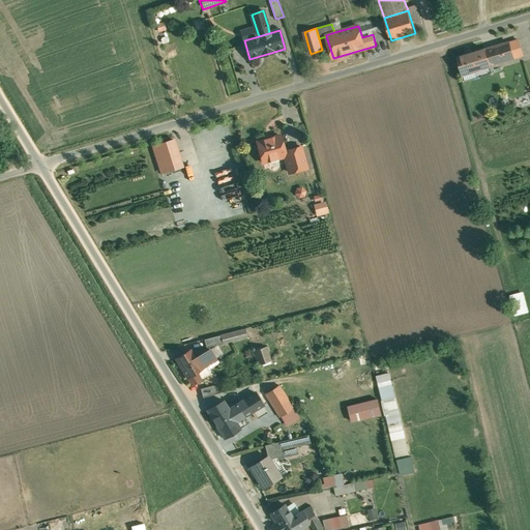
[(519,39),(509,42),(514,58),(523,56),(519,39)]
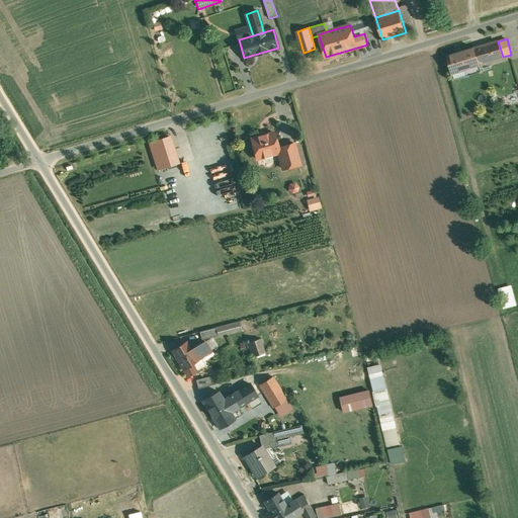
[(498,40),(475,48),(480,65),(490,62),(490,61),(503,57),(498,41),(498,40)]
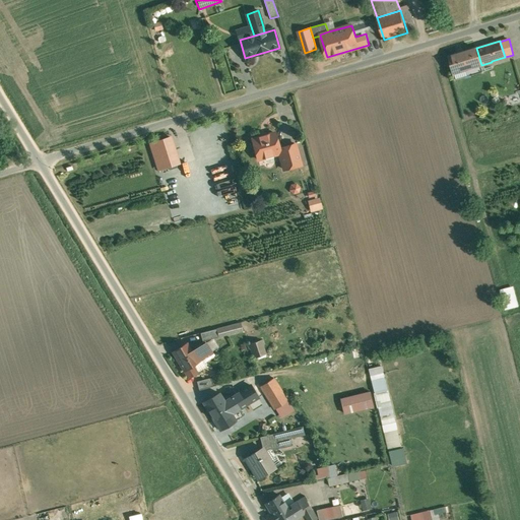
[(476,48),(449,56),(456,79),(465,77),(463,70),(481,65),(476,48)]
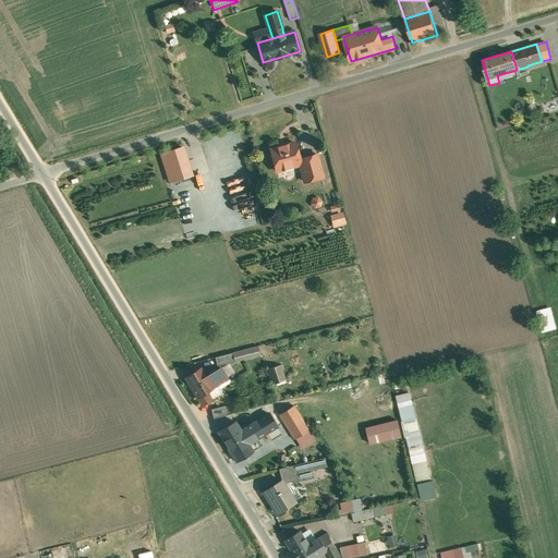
[(295,143),(271,149),(277,171),(301,165),(300,159),(295,143)]
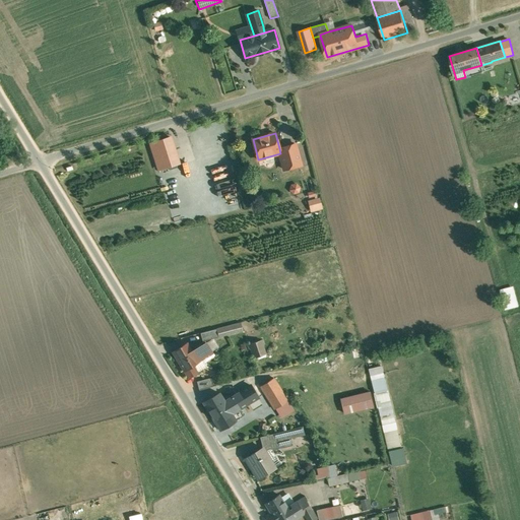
[(170,137),(150,143),(158,170),(178,163),(170,137)]
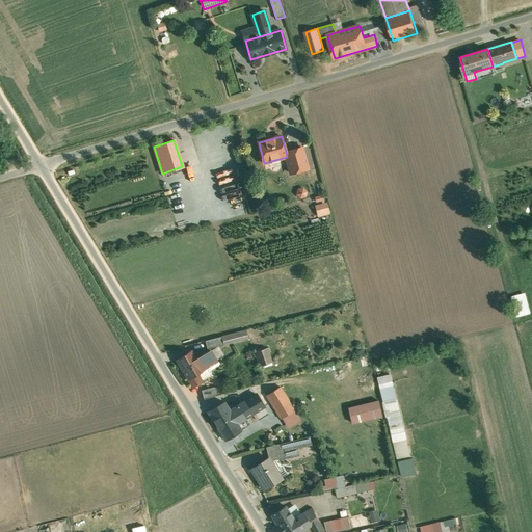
[(302,148),(286,152),(287,157),(291,174),(308,168),(302,148)]
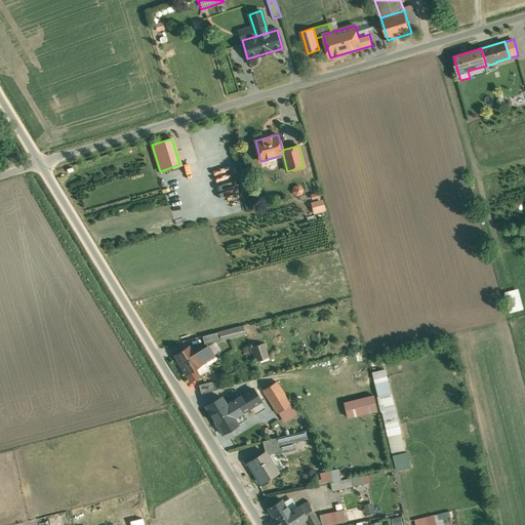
[(294,197),(304,193),(299,185),(290,189),(294,197)]
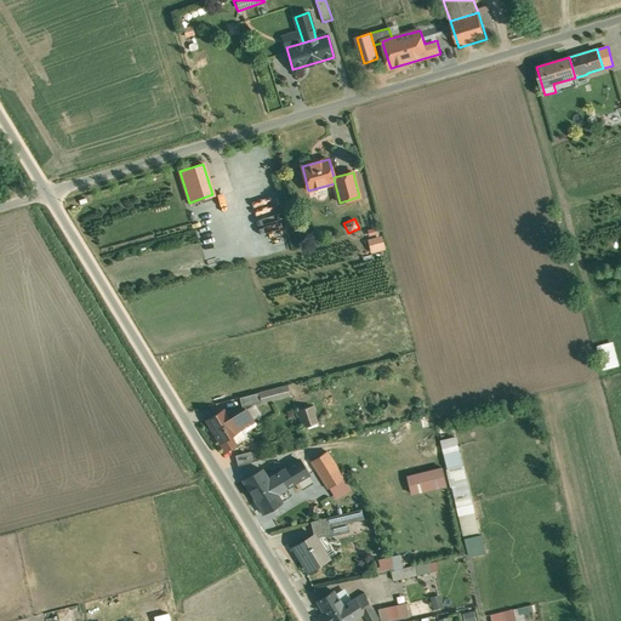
[(381,235),(365,239),(369,254),(385,250),(381,235)]
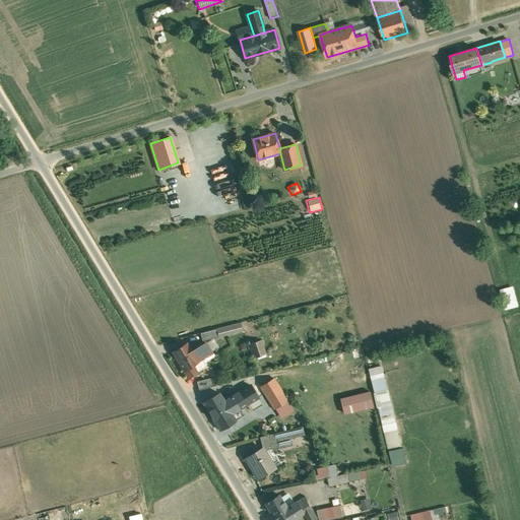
[(243,330),(241,323),(233,325),(235,332),(243,330)]
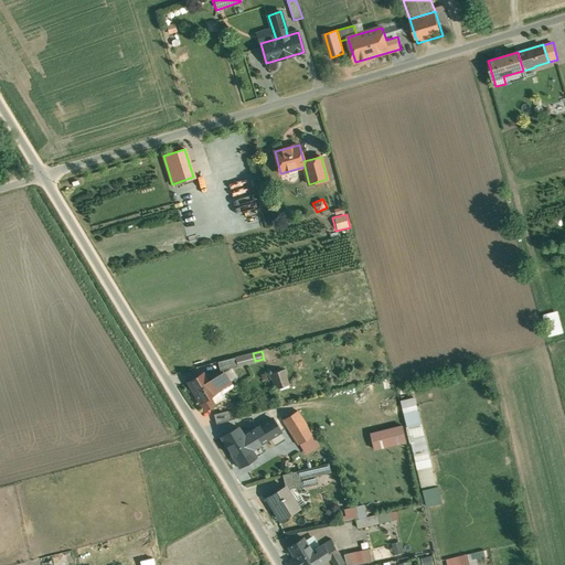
[(253,353),(235,358),(237,366),(255,361),(253,353)]
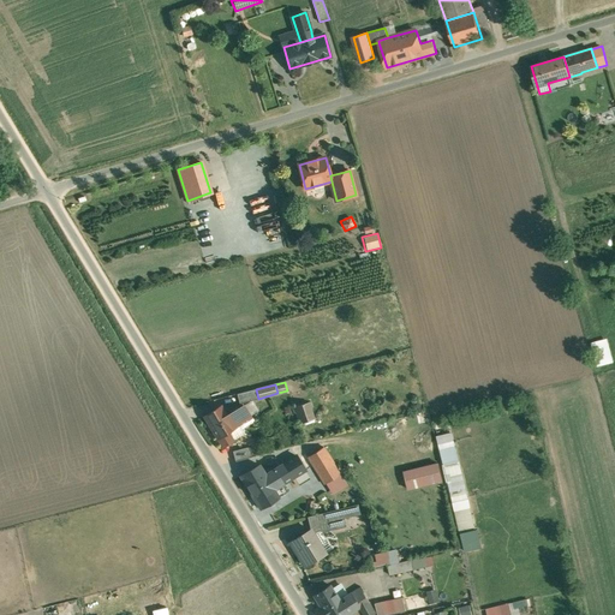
[(256,389),(238,394),(240,404),(258,399),(256,389)]
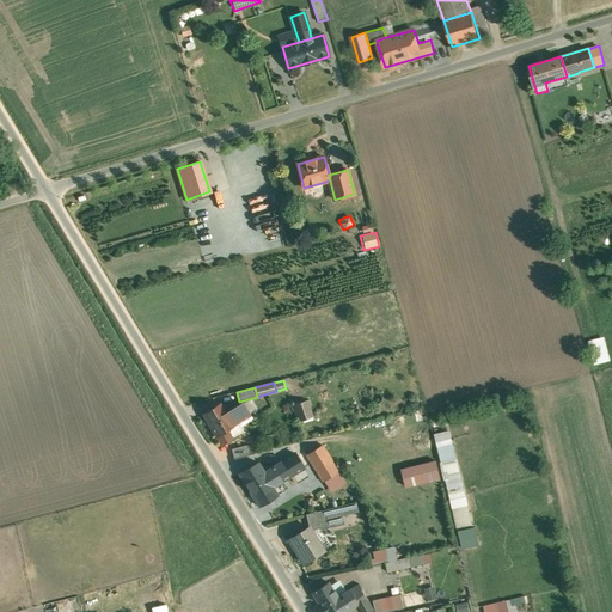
[(295,421),(313,416),(307,399),(291,404),(295,421)]
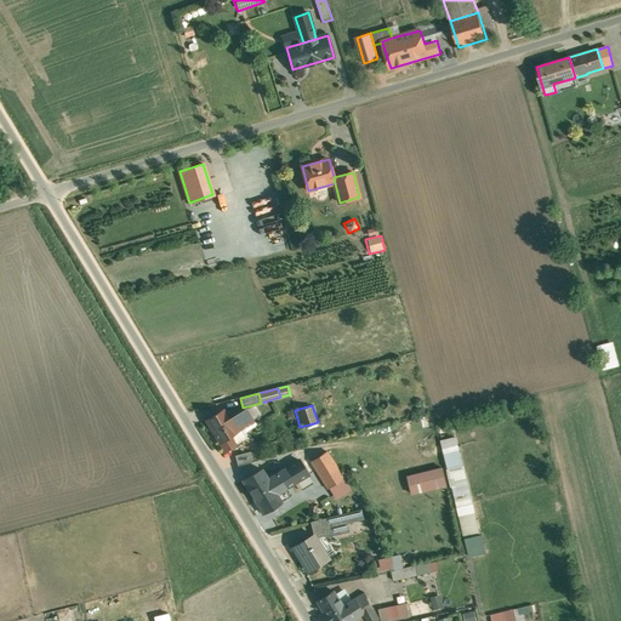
[(229,420),(223,410),(208,421),(226,451),(235,445),(231,436),(237,432),(237,431),(252,421),(246,410),(229,420)]
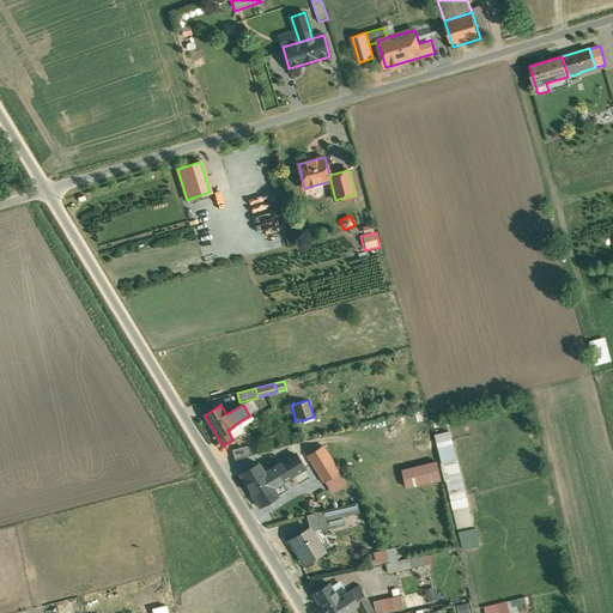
[(454,528),(471,525),(453,430),(436,434),(454,528)]
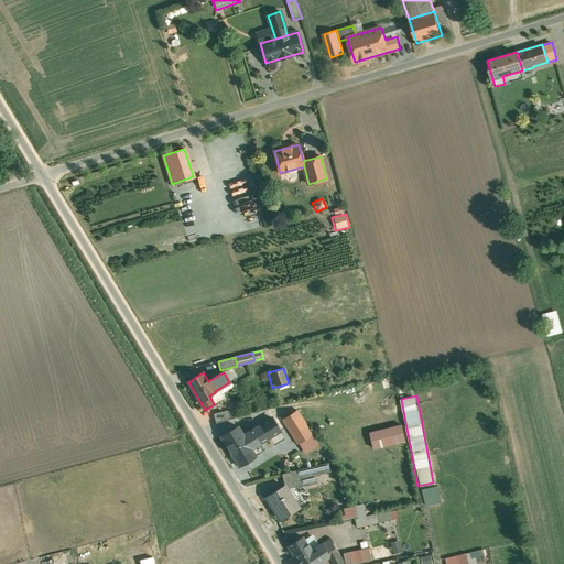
[(213,413),(215,423),(229,419),(227,410),(213,413)]
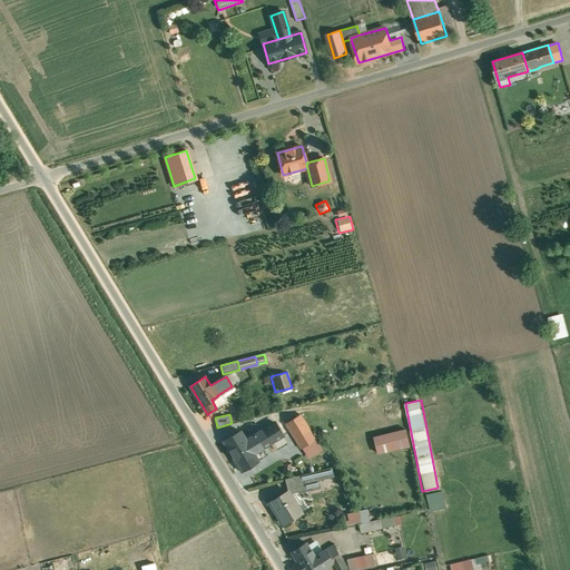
[(301,414),(286,423),(297,442),(312,433),(301,414)]
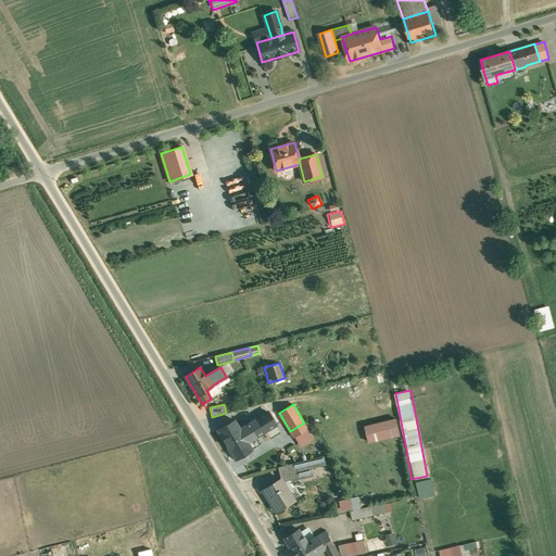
[(267,413),(248,425),(255,438),(276,426),(267,413)]
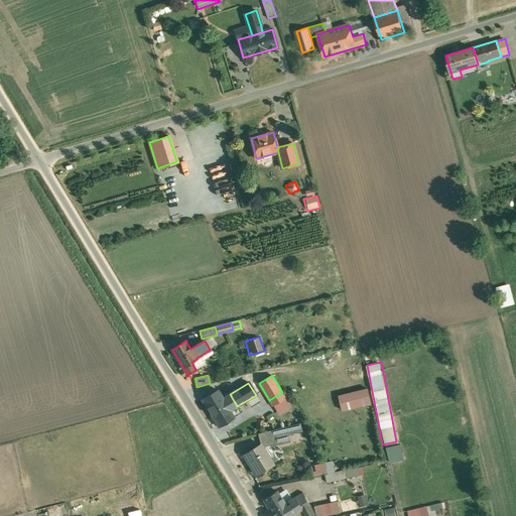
[(230,394),(223,398),(218,390),(203,400),(219,426),(235,417),(230,410),(237,406),(230,394)]
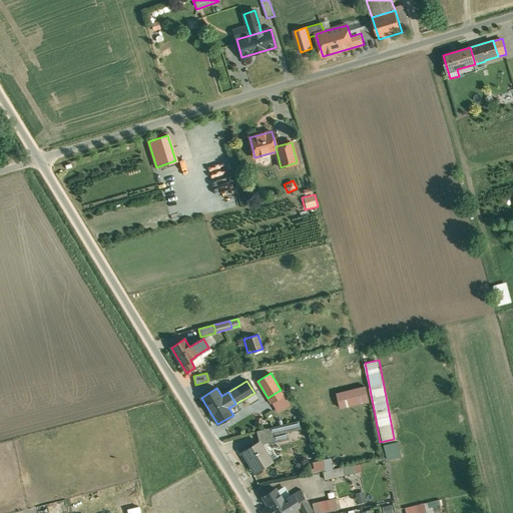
[(367,388),(349,392),(352,405),(370,400),(367,388)]
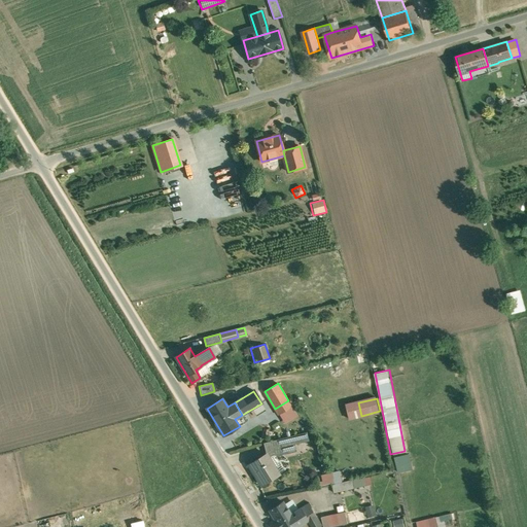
[(288,400),(275,409),(279,415),(292,407),(288,400)]
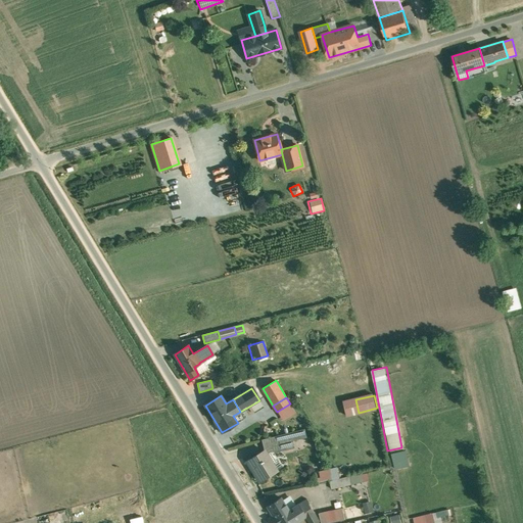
[(304,429),(291,432),(293,441),(306,437),(304,429)]
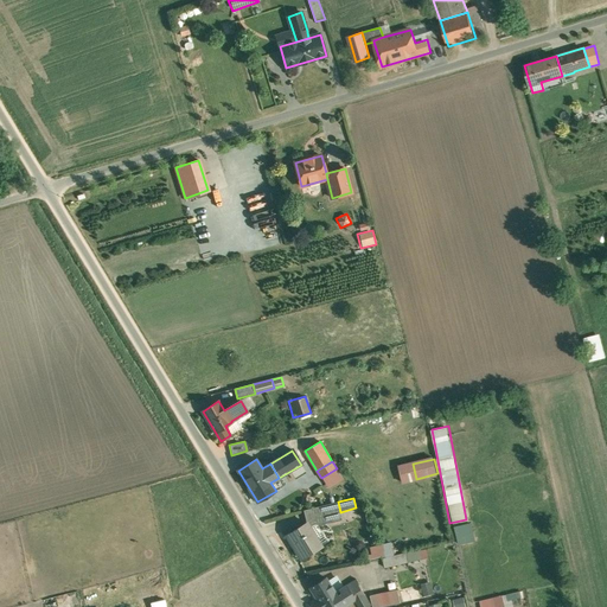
[(338,502),(328,504),(332,518),(332,522),(342,519),(340,512),(338,502)]
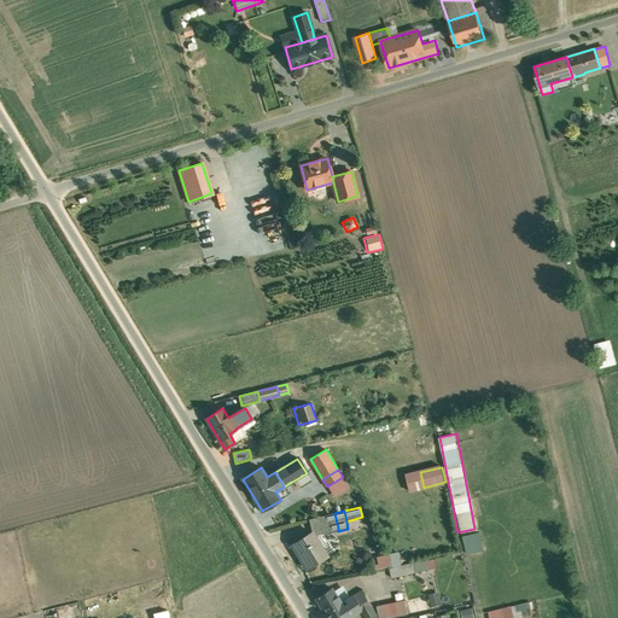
[(334,513),(326,516),(330,529),(338,528),(334,513)]
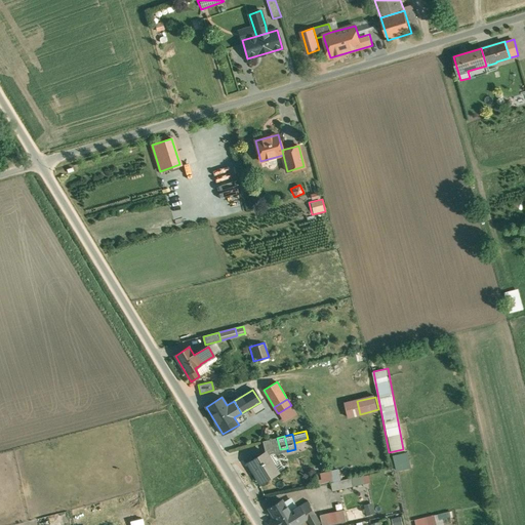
[(277,438),(266,440),(269,452),(280,449),(277,438)]
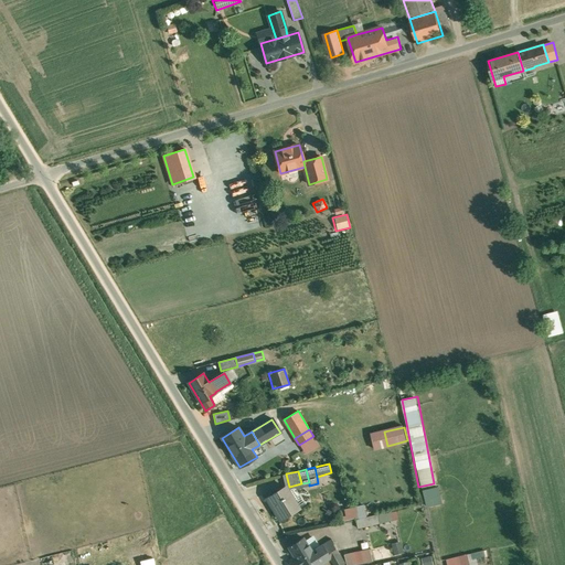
[(422,490),(426,507),(441,502),(437,486),(422,490)]
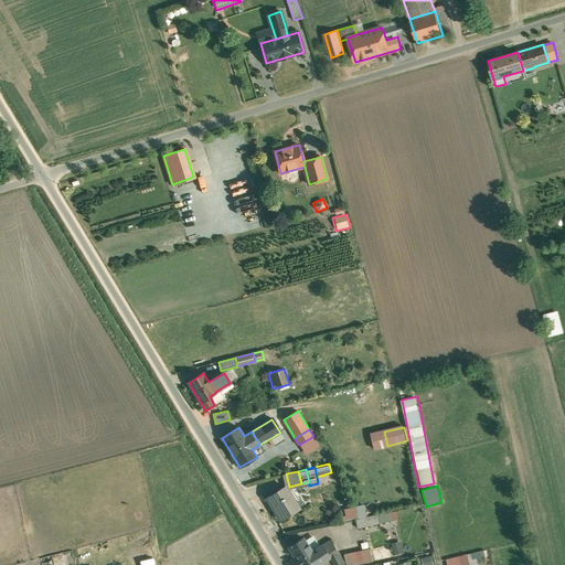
[(286,487),(267,498),(280,520),(299,508),(286,487)]
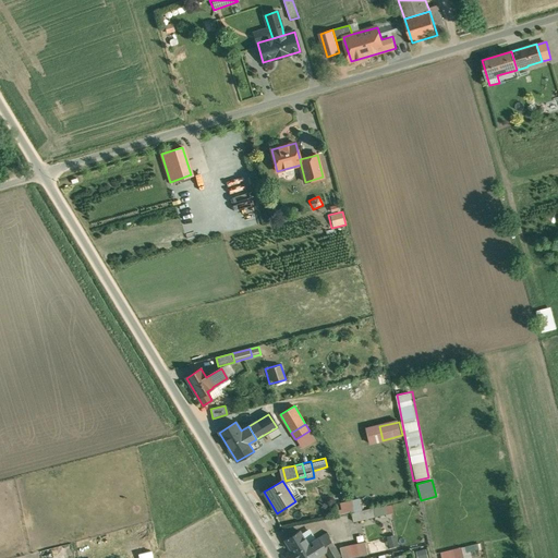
[(374,508),(352,512),(354,522),(375,517),(374,508)]
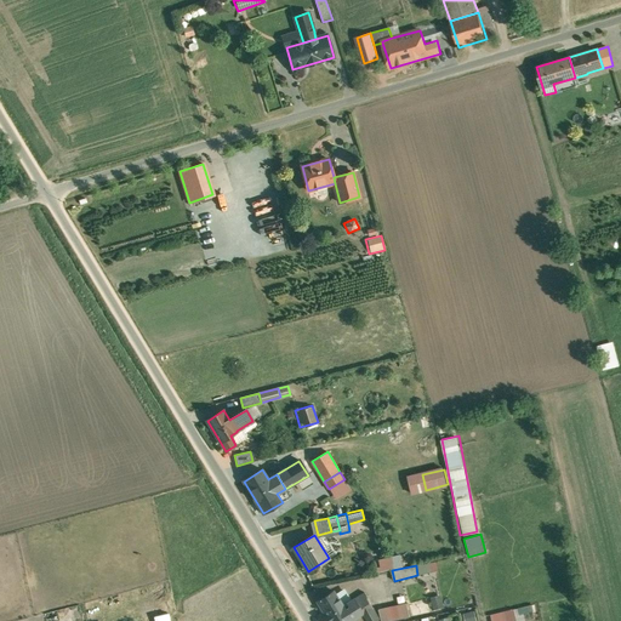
[(409,586),(394,588),(396,596),(377,600),(381,620),(389,620),(411,616),(410,613),(415,611),(409,586)]
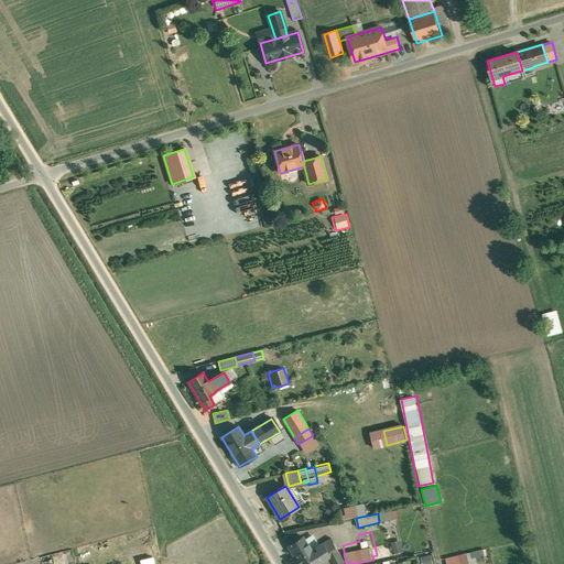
[(305,539),(304,537),(289,546),(296,560),(294,561),(296,563),(318,563),(320,563),(312,552),(305,540),(305,539)]
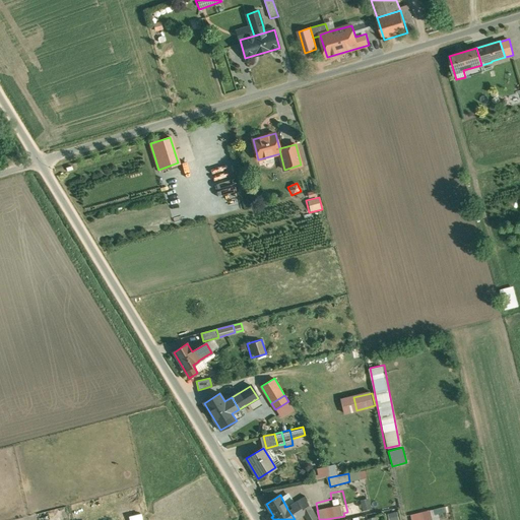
[(305,496),(291,505),(293,506),(287,509),(295,519),(305,513),(305,514),(308,519),(315,519),(318,519),(318,517),(305,496)]
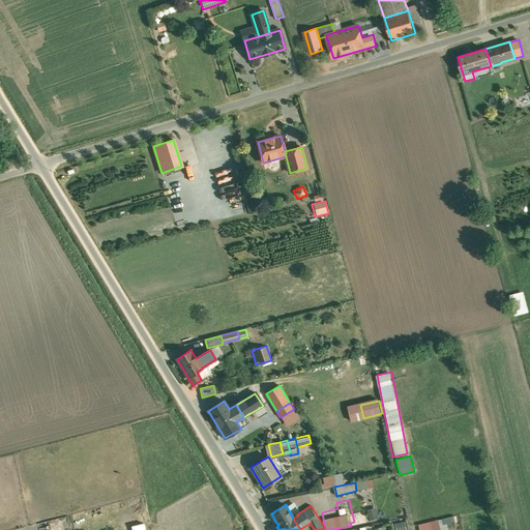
[(453,517),(418,525),(418,529),(451,529),(457,529),(453,517)]
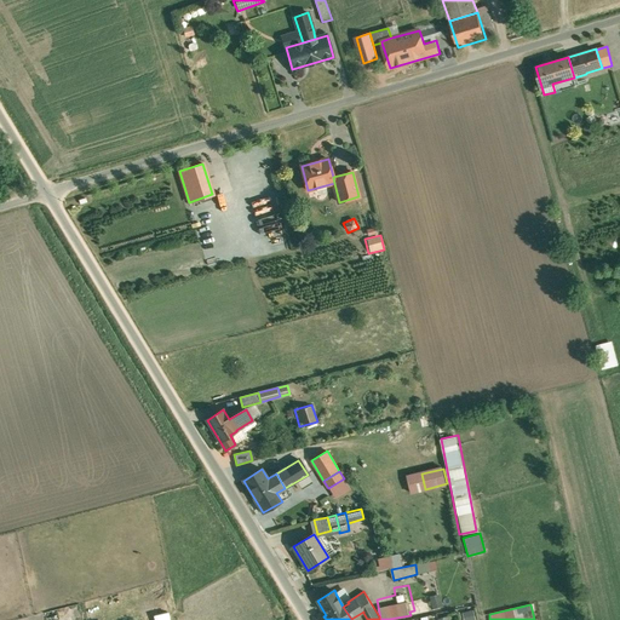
All buildings are outlined.
